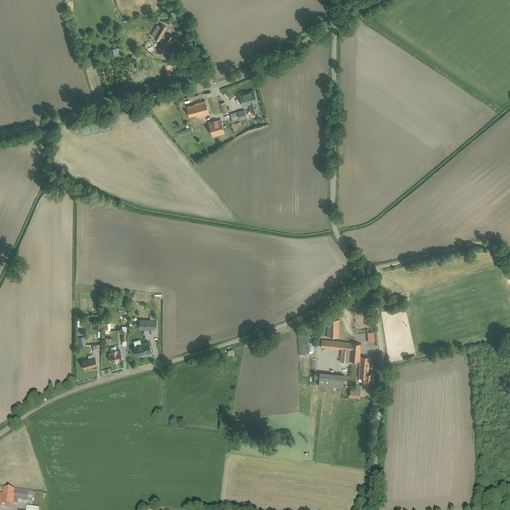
[(167,26),(160,22),(159,25),(155,22),(148,33),(153,35),(152,36),(159,40),(167,26)]
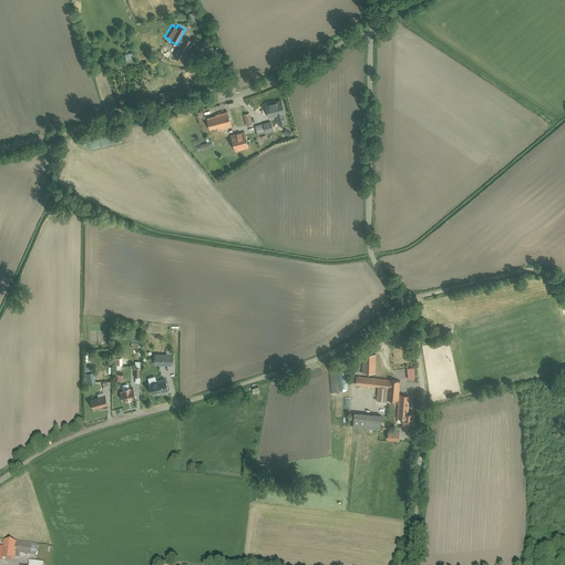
[(172,55),(181,61),(192,41),(183,36),(172,55)]
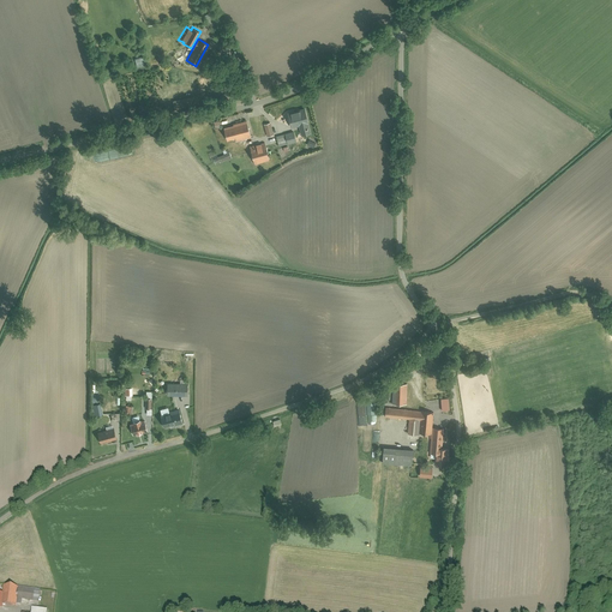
[(172,100),(173,107),(195,103),(193,95),(172,100)]
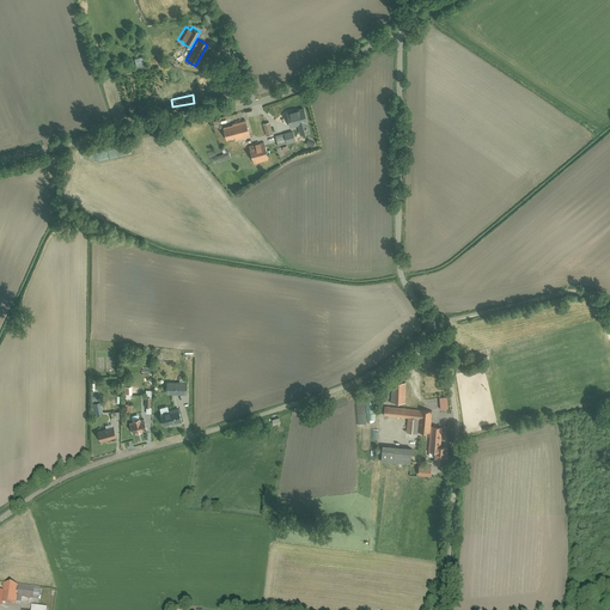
[(288,126),(296,123),(298,133),(309,130),(303,108),(285,111),(288,126)]
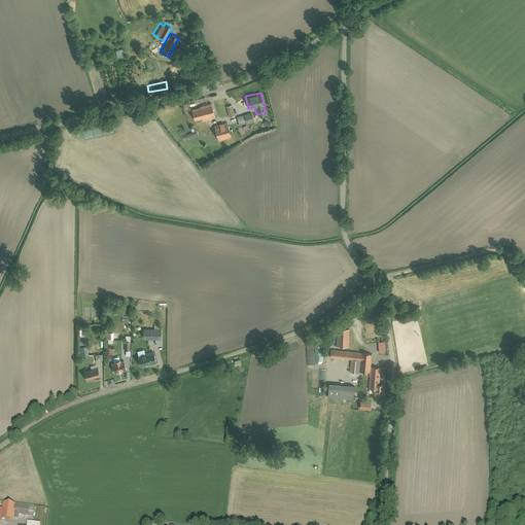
[(191,107),(195,120),(214,116),(211,103),(191,107)]
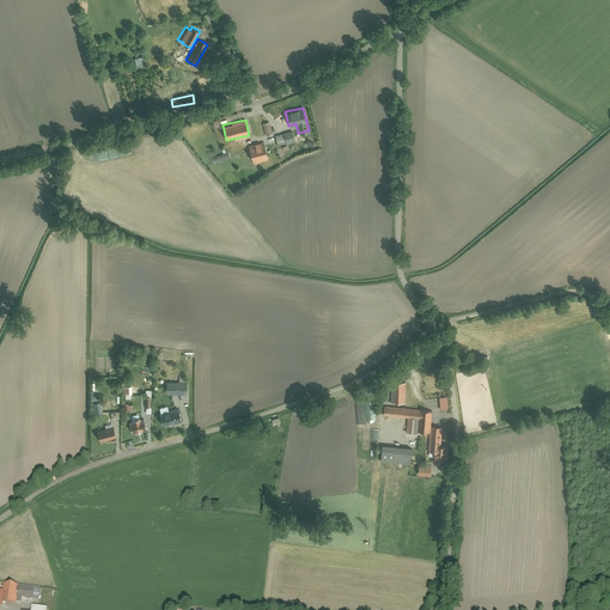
[(268,121),(261,122),(264,135),(272,133),(268,121)]
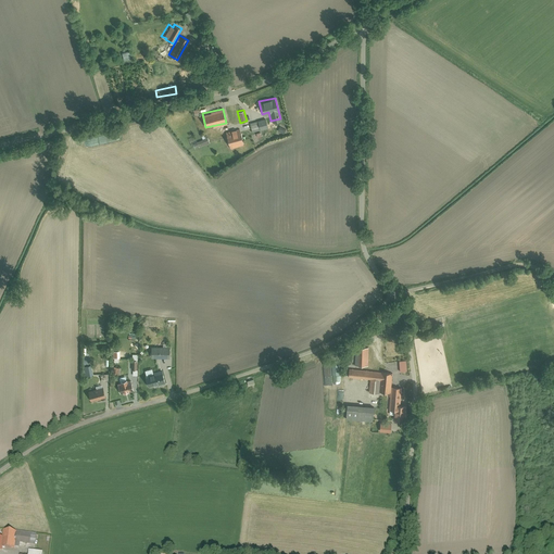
[(250,121),(252,131),(267,127),(265,117),(250,121)]
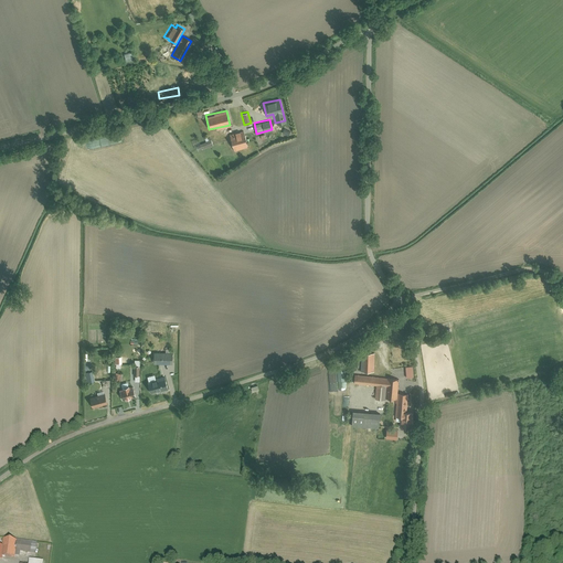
[(229,134),(233,150),(248,147),(244,129),(229,134)]
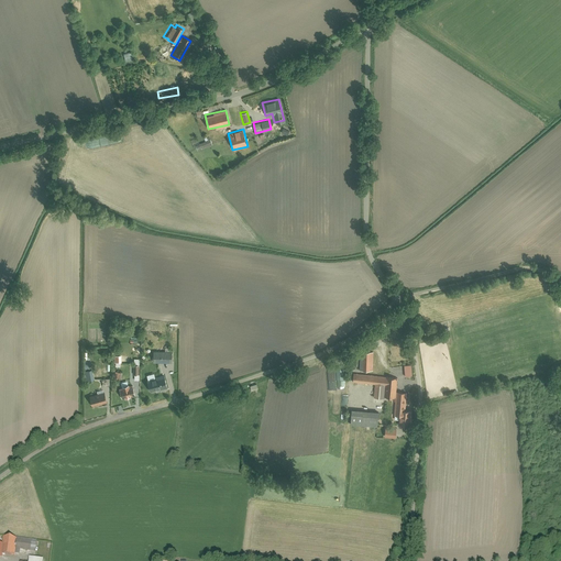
[(195,144),(197,150),(211,143),(209,138),(195,144)]
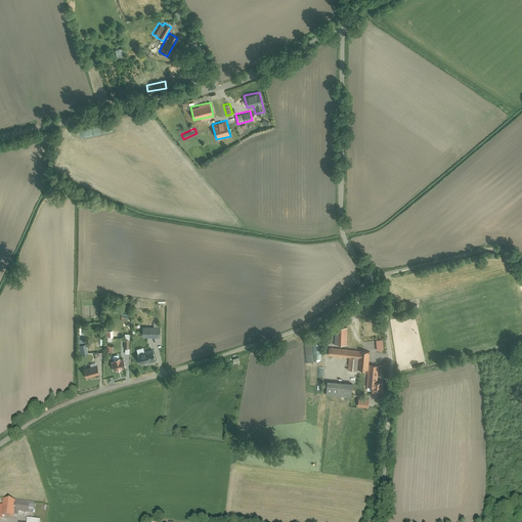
[(392,303),(394,310),(409,307),(407,299),(392,303)]
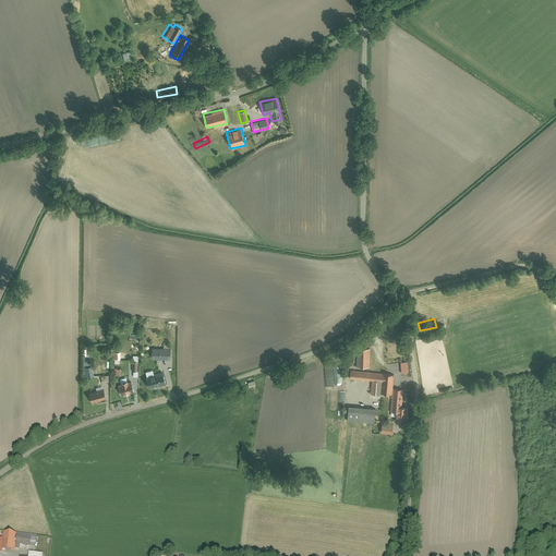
[(152,347),(150,358),(170,358),(170,347),(152,347)]
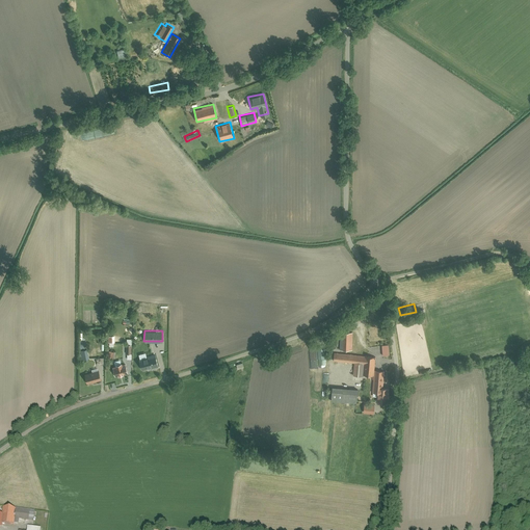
[(339,332),(338,348),(351,348),(351,332),(339,332)]
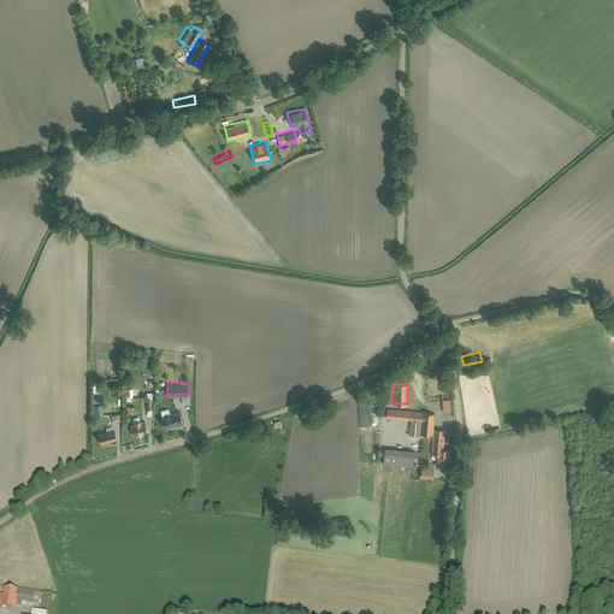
[(385,417),(409,419),(408,434),(420,435),(420,432),(432,434),(432,427),(435,411),(387,406),(385,417)]
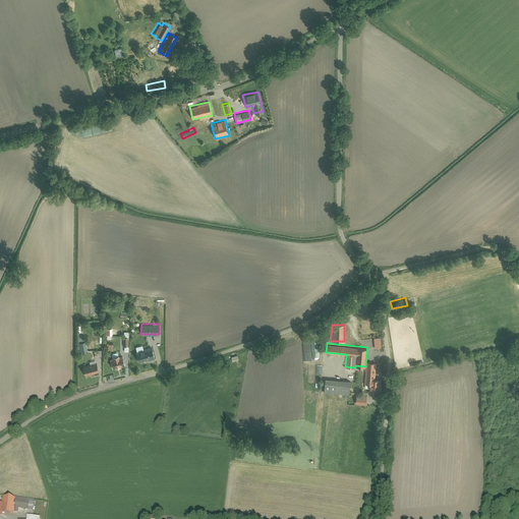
[(135,349),(138,360),(154,357),(151,346),(142,348),(142,346),(136,347),(136,349),(135,349)]
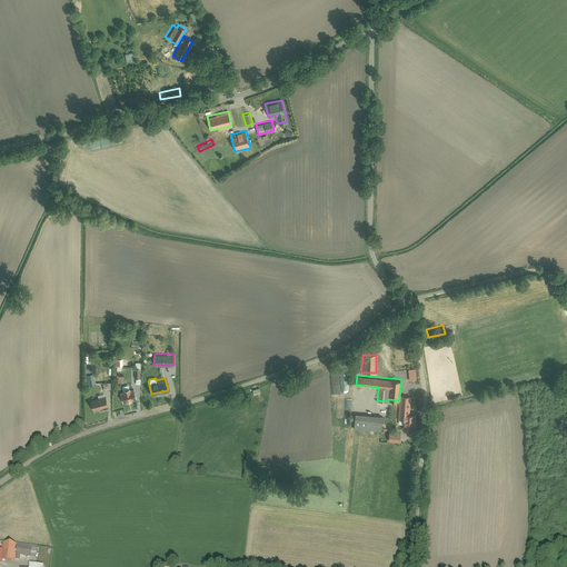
[(119,390),(122,401),(136,397),(133,387),(119,390)]
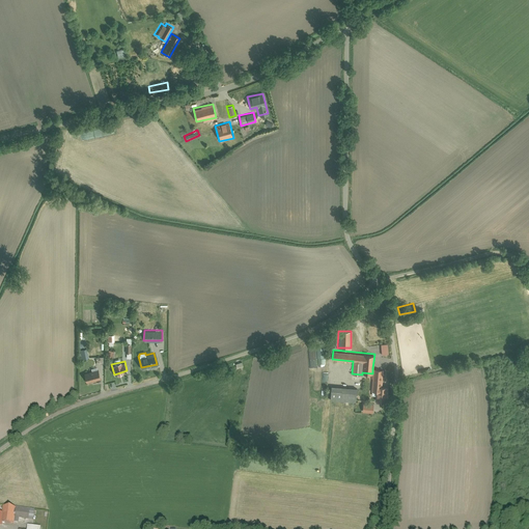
[(96,366),(90,367),(90,370),(84,372),(86,381),(101,378),(98,368),(96,369),(96,366)]
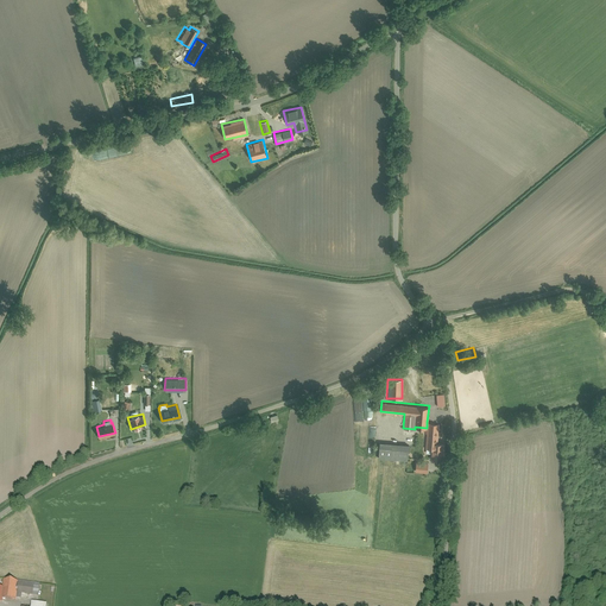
[(444,442),(437,442),(439,423),(427,422),(427,428),(424,448),(430,448),(429,459),(442,460),(444,442)]
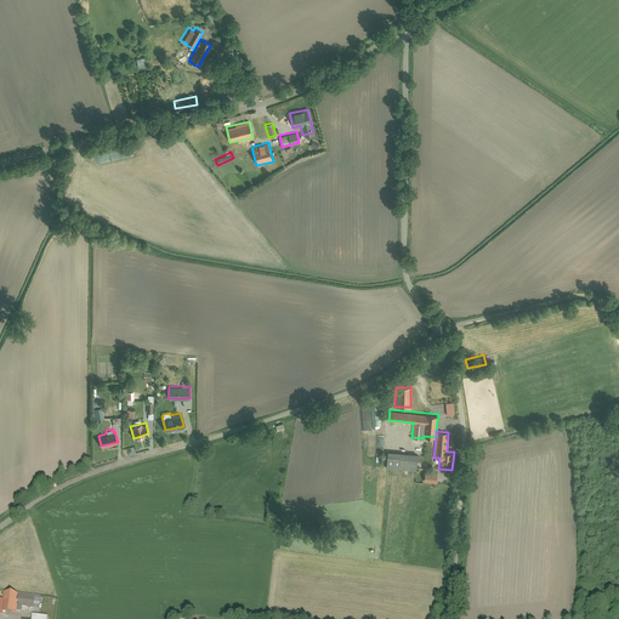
[(387,450),(385,467),(415,470),(416,453),(387,450)]
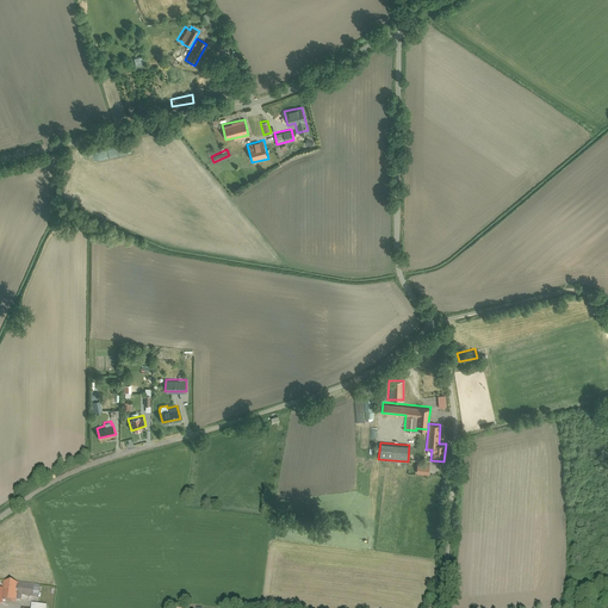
[(416,463),(415,472),(428,473),(429,464),(416,463)]
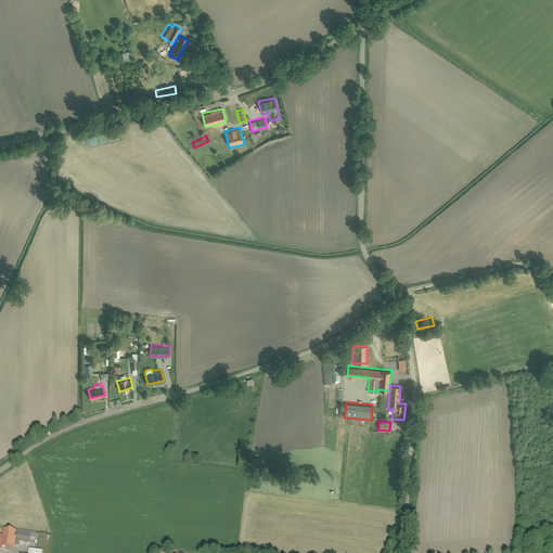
[(13,547),(14,540),(34,542),(35,531),(15,529),(14,529),(2,527),(1,535),(0,535),(0,548),(1,544),(13,547)]
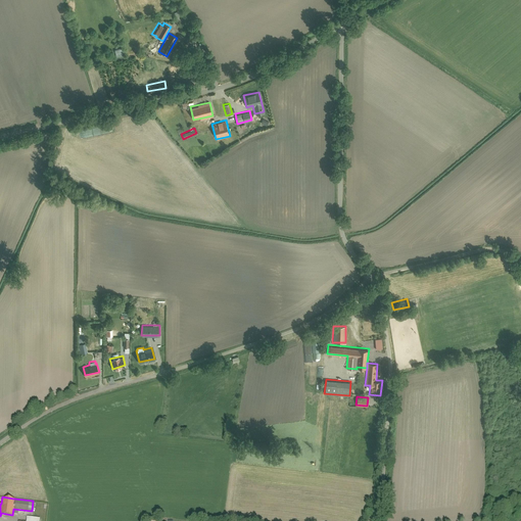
All buildings are outlined.
